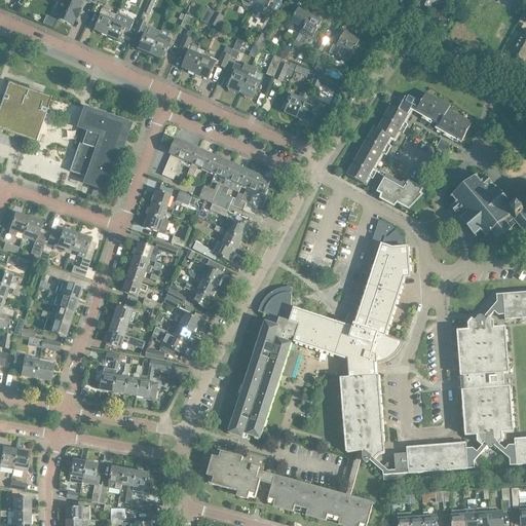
[(77,19),(81,9),(79,8),(82,2),(77,0),(65,0),(64,2),(60,11),(61,11),(58,19),(72,25),(75,19),(77,19)]
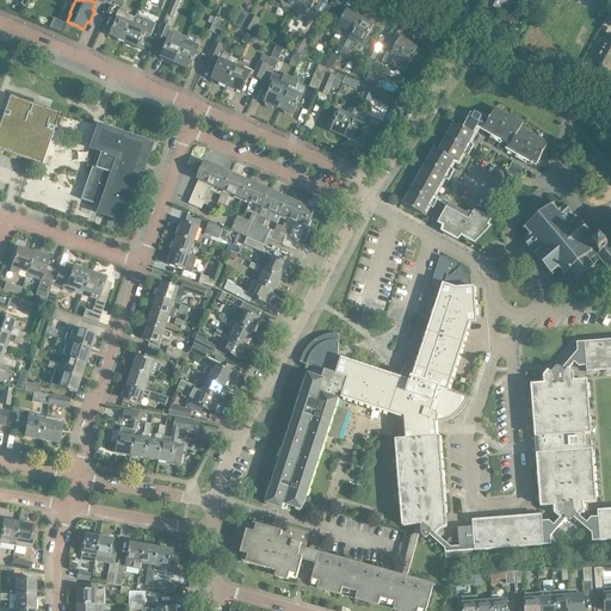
[(174,0),(168,16),(174,18),(181,0),(174,0)]
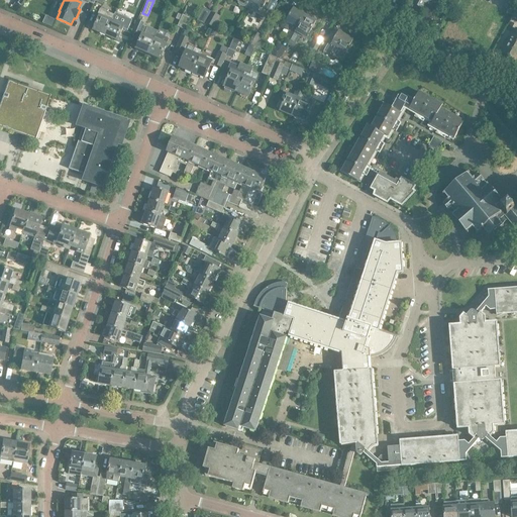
[(249,1),(246,6),(256,12),(260,6),(263,8),(267,0),(249,0),(249,1)]
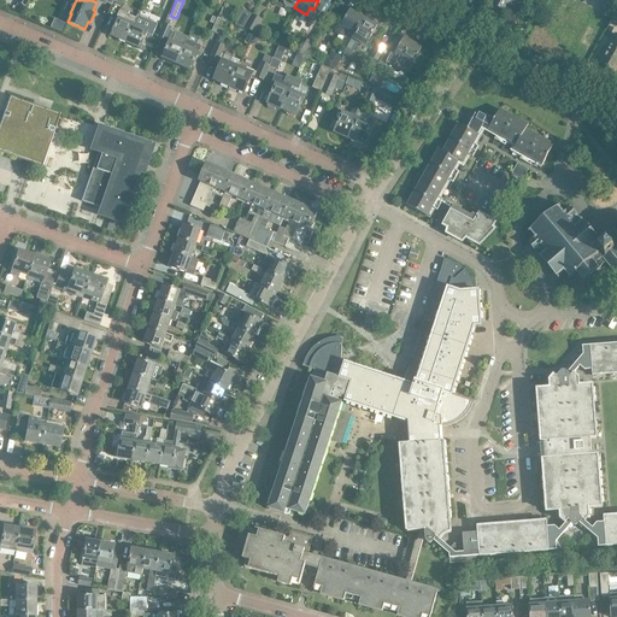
[(493,0),(491,4),(492,5),(492,6),(497,10),(498,9),(505,12),(512,0),(493,0)]
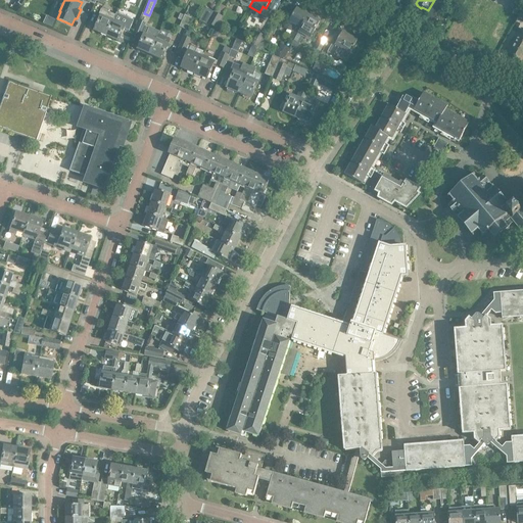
[(94,31),(106,36),(115,15),(101,9),(99,15),(100,16),(94,31)]
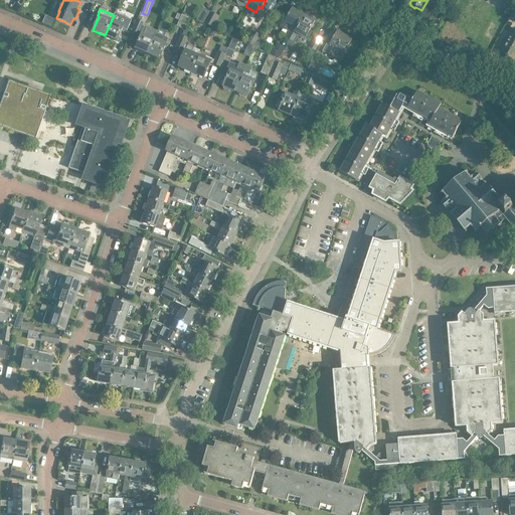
[(196,22),(203,25),(210,12),(203,9),(196,22)]
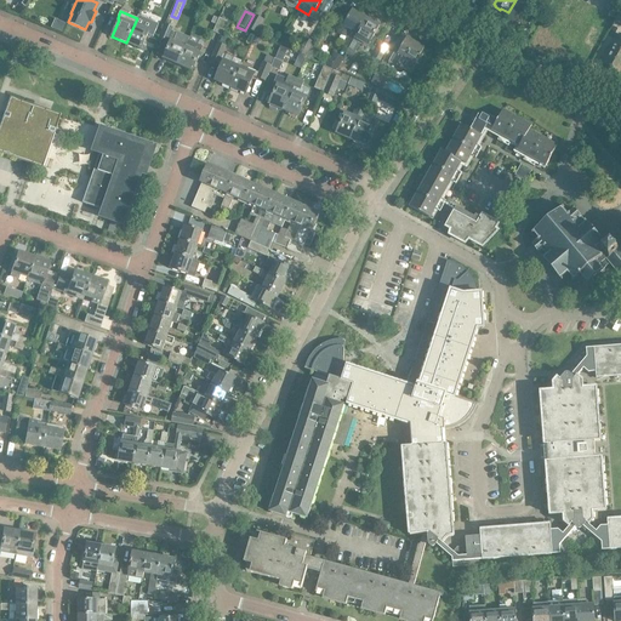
[(343,26),(339,34),(347,38),(342,46),(348,50),(348,49),(354,39),(355,36),(366,16),(362,13),(360,16),(352,11),(351,12),(349,12),(346,18),(347,20),(343,26)]
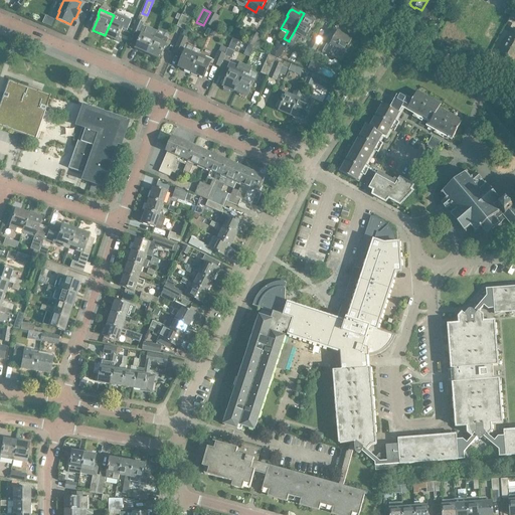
[(114,15),(105,35),(117,40),(122,29),(127,31),(131,22),(129,19),(115,13),(114,15)]
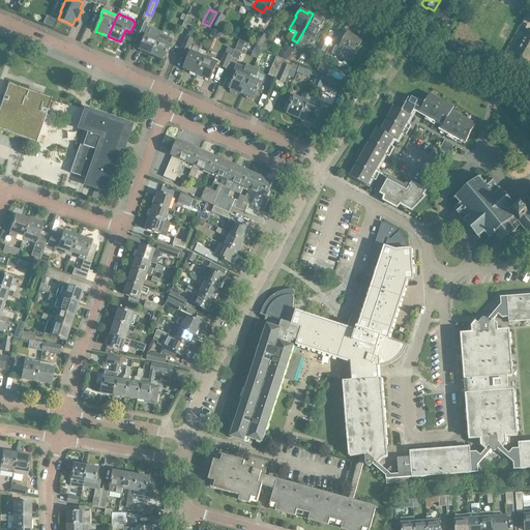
[(211,25),(218,29),(225,18),(217,13),(211,25)]
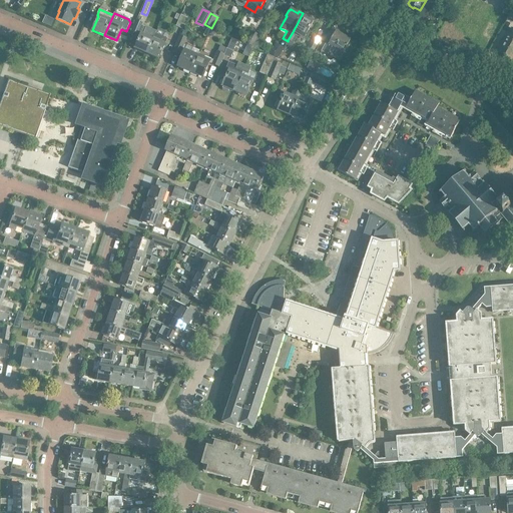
[(289,40),(286,44),(290,47),(293,43),(297,37),(303,41),(310,28),(311,29),(314,24),(313,23),(314,22),(307,18),(308,16),(303,13),(294,30),(293,32),(288,40),(289,40)]
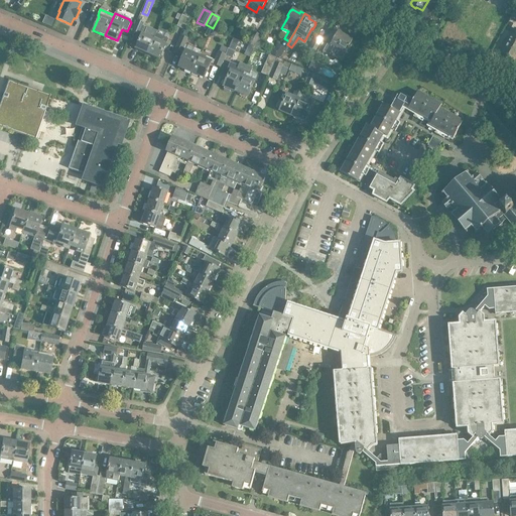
[(189,18),(182,15),(181,16),(179,21),(177,27),(183,30),(189,18)]
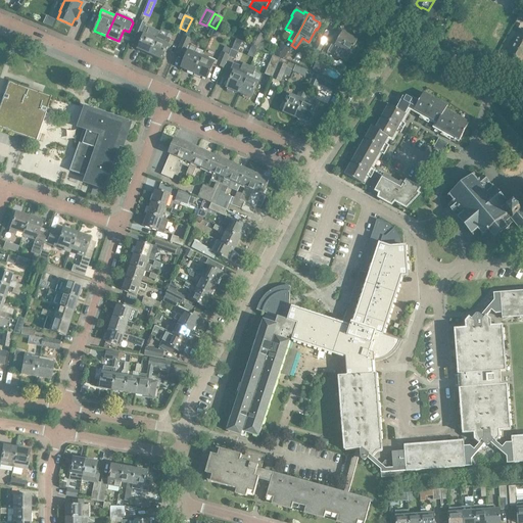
[(150,54),(158,35),(160,32),(149,28),(144,26),(146,22),(140,20),(135,32),(141,34),(144,35),(138,49),(150,54)]
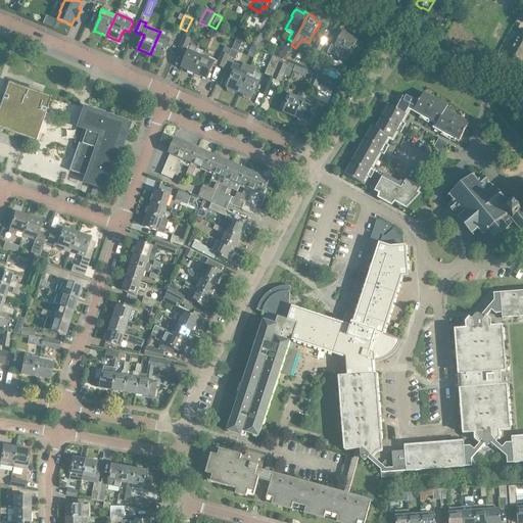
[(510,51),(508,55),(520,62),(522,56),(522,30),(515,42),(513,41),(508,49),(510,51)]
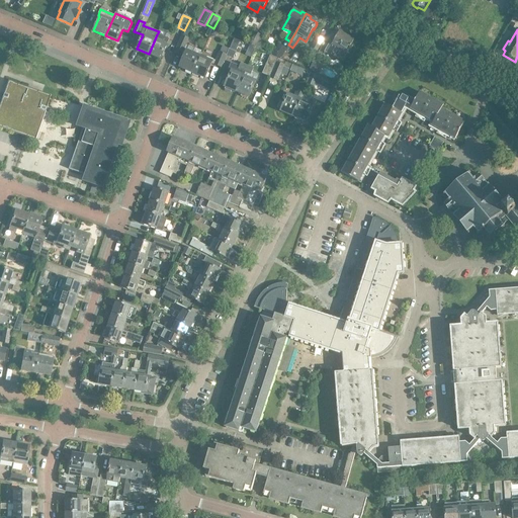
[(249,44),(256,48),(262,36),(255,32),(249,44)]
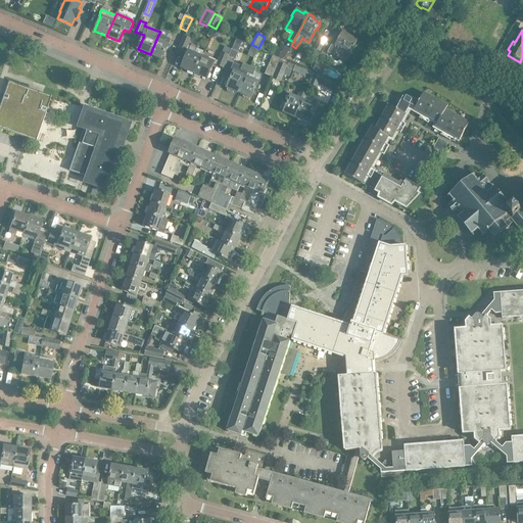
[(355,44),(358,41),(342,33),(335,45),(332,44),(328,52),(337,57),(338,57),(345,61),(350,53),(352,50),(353,51),(357,45),(355,44)]
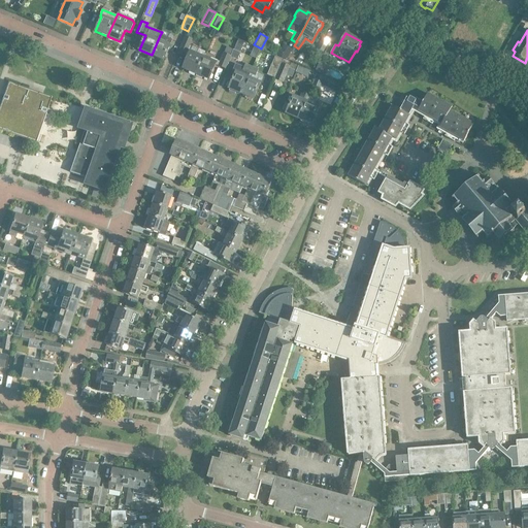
[(160,35),(152,55),(164,60),(170,45),(172,40),(160,35)]
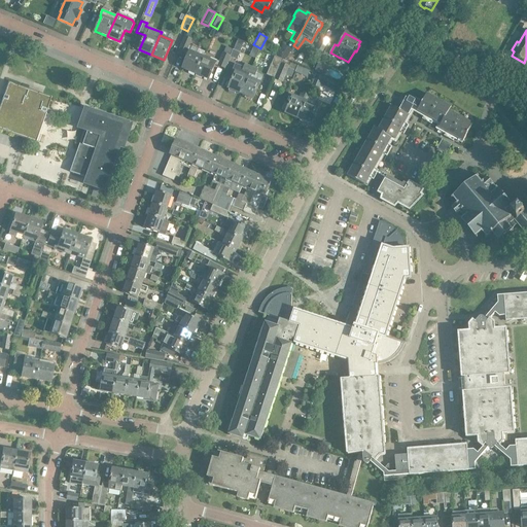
[(180,49),(178,54),(184,57),(184,56),(187,57),(182,68),(196,74),(203,58),(196,55),(197,51),(198,49),(189,45),(191,39),(189,38),(185,37),(185,36),(180,49)]
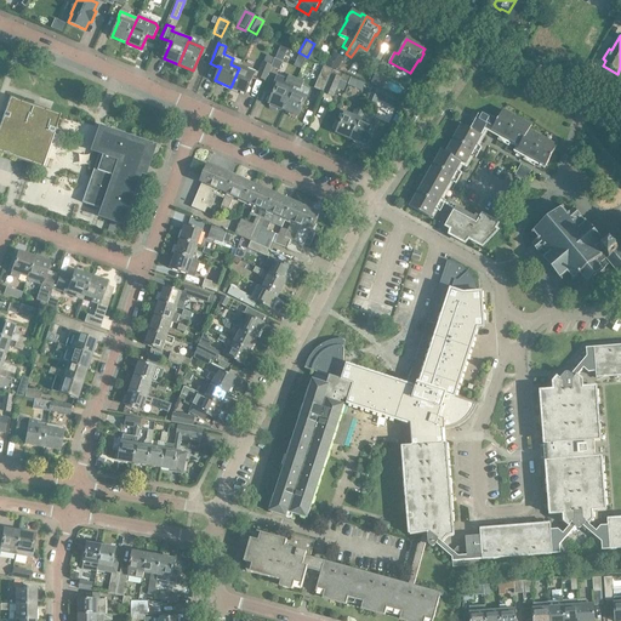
[(380,44),(372,58),(380,62),(387,47),(380,44)]
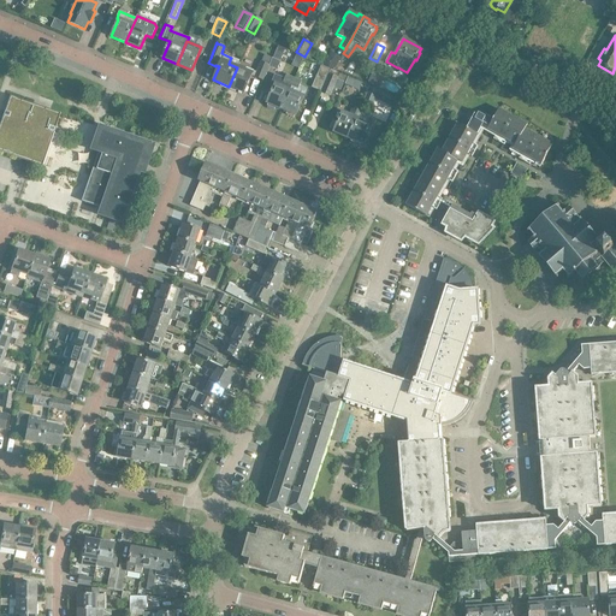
[(272,58),(268,66),(278,70),(280,63),(286,51),(278,47),(273,59),(272,58)]
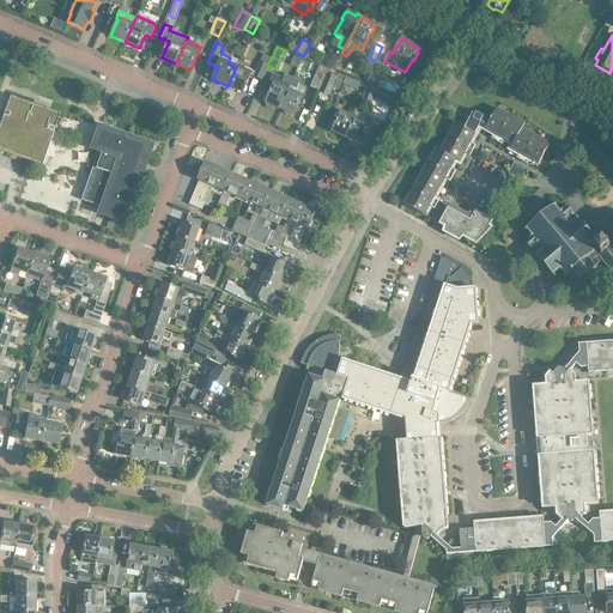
[(322,67),(329,70),(333,72),(340,58),(329,53),(322,67)]
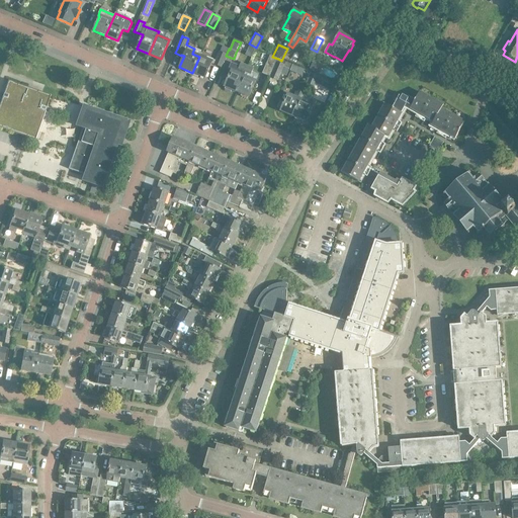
[(206,60),(199,57),(192,73),(205,79),(211,64),(214,65),(221,68),(226,55),(220,53),(217,61),(213,60),(207,57),(206,60)]
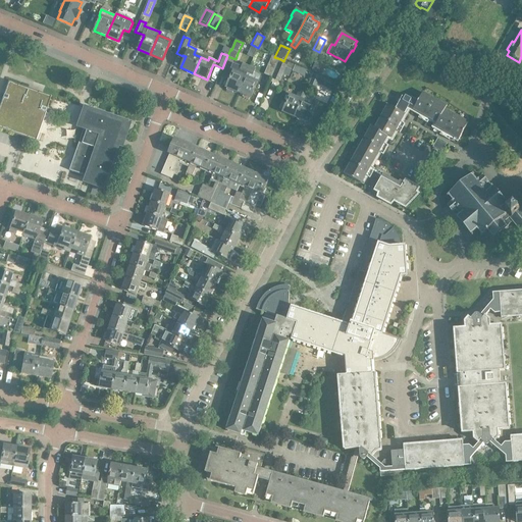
[(280,59),(274,57),(272,56),(264,75),(272,79),(278,63),(280,59)]
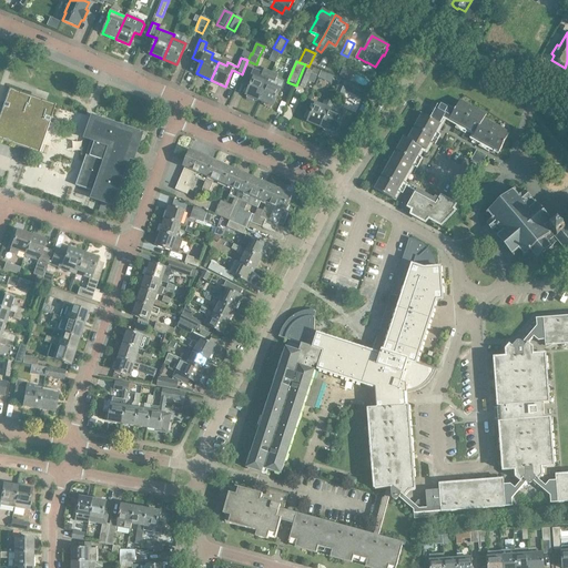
[(352,70),(344,67),(338,75),(346,79),(352,70)]
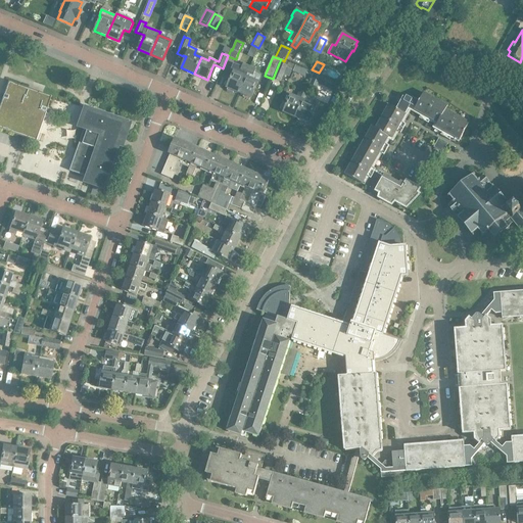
[(239,93),(245,79),(247,75),(250,66),(243,63),(241,67),(234,64),(230,74),(232,75),(227,88),(228,88),(227,90),(233,93),(234,91),(239,93)]
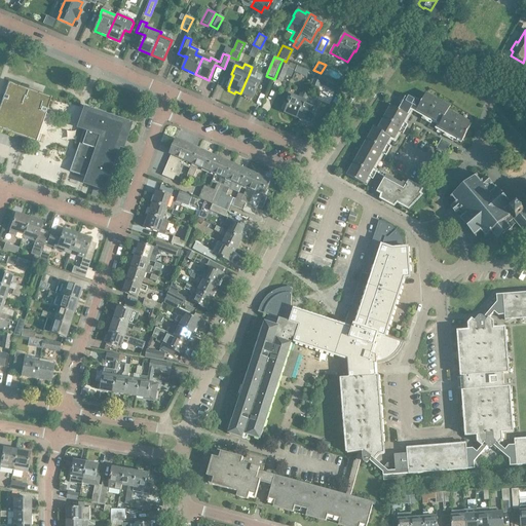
[(274,79),(283,83),(286,76),(291,78),(296,66),(291,64),(290,67),(280,64),(274,79)]
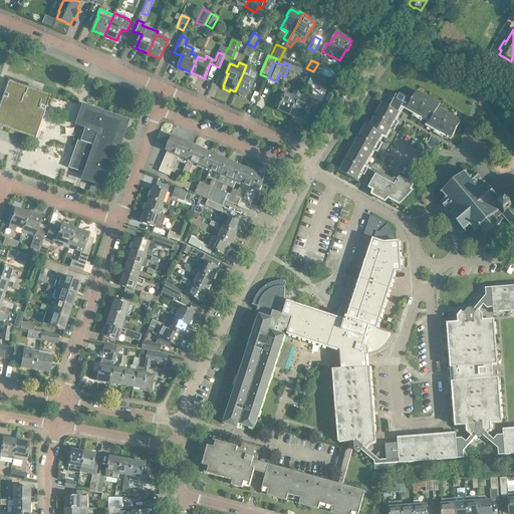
[(241,77),(235,91),(240,93),(239,95),(245,98),(246,96),(247,96),(253,82),(256,76),(249,73),(251,68),(246,65),(243,73),(241,77)]
